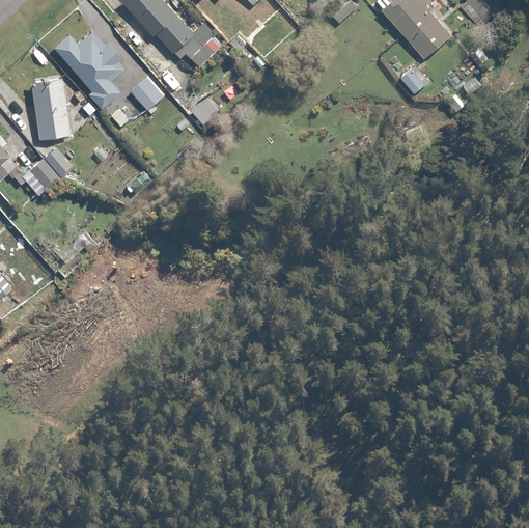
[(165,0),(123,0),(159,39),(162,35),(184,60),(191,54),(202,67),(225,47),(204,23),(194,32),(165,0)]
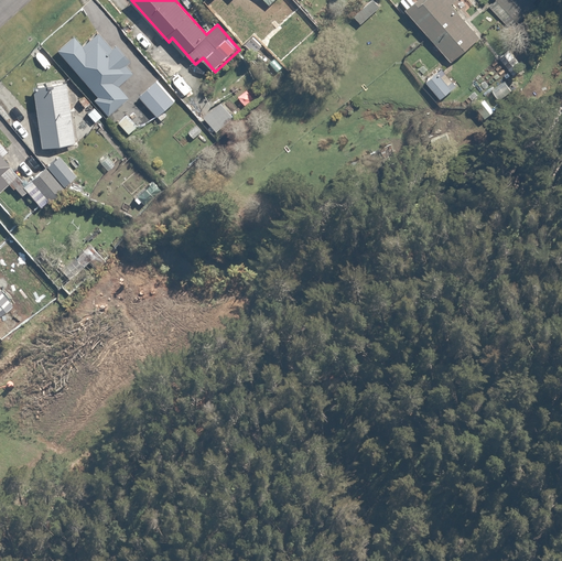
[(370,0),(354,15),(361,24),(380,8),(374,0),(370,0)]
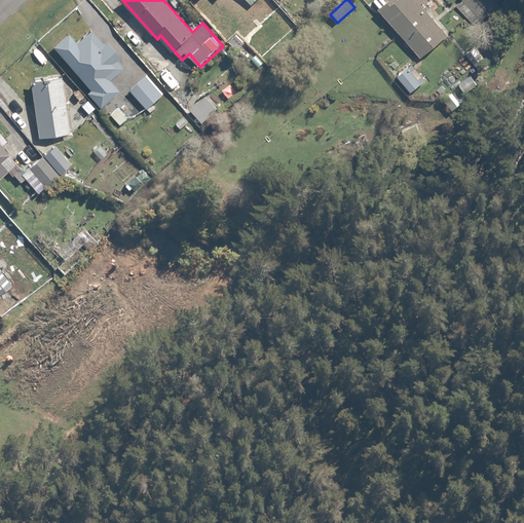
[(387,0),(379,7),(423,59),(449,37),(422,5),(426,1),(424,0),(387,0)]
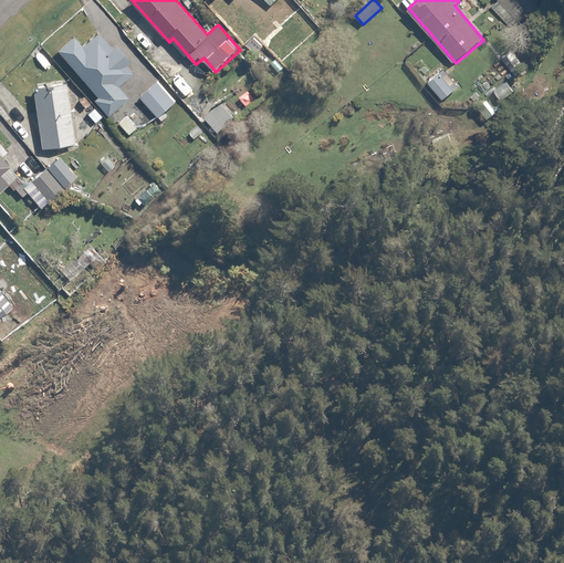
[(500,0),(501,1),(493,8),(512,30),(533,12),(535,14),(543,8),(539,3),(542,0),(500,0)]
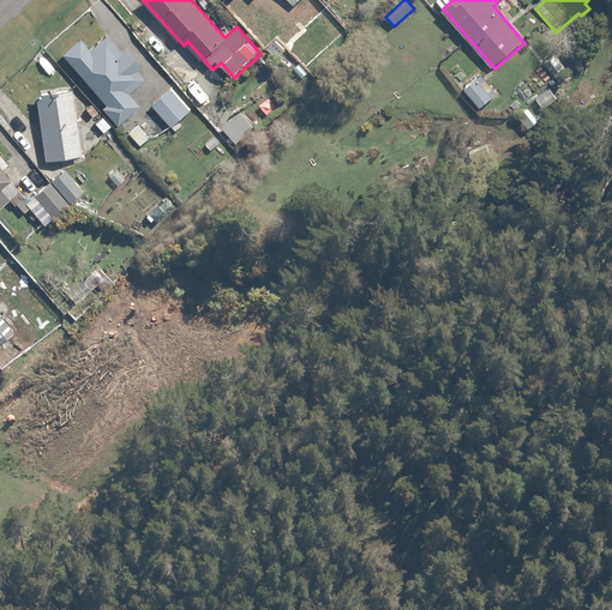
[(82,42),(61,58),(118,128),(143,109),(131,95),(147,82),(138,72),(143,70),(127,50),(123,54),(108,37),(89,52),(82,42)]
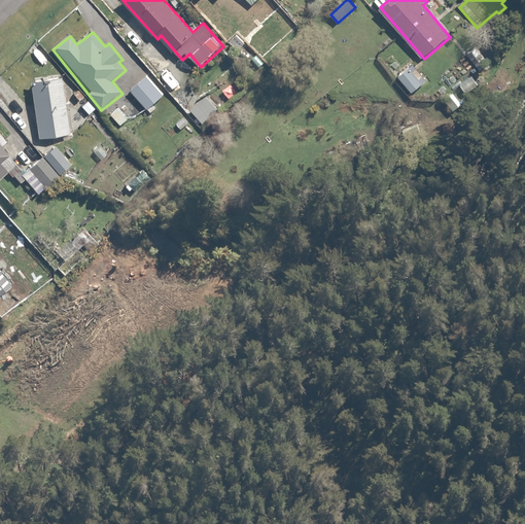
[(412,63),(396,76),(413,94),(427,80),(412,63)]
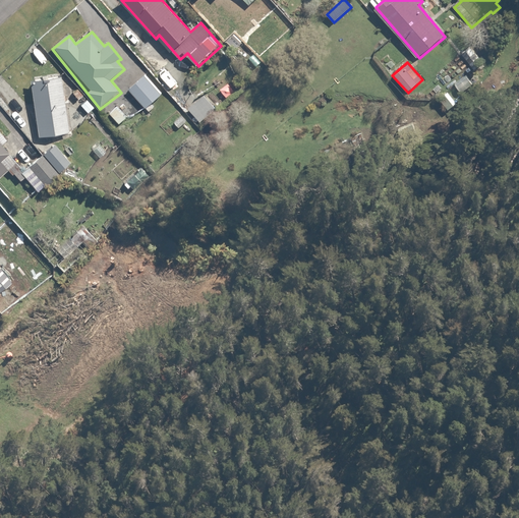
[(59,74),(27,79),(38,137),(69,132),(59,74)]
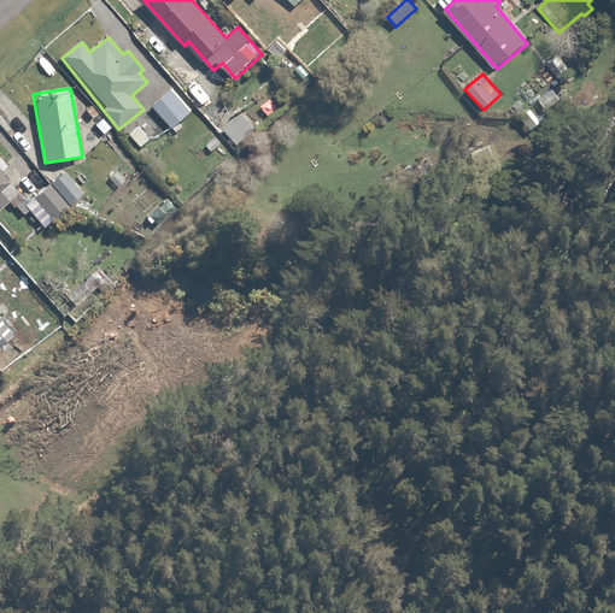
[(173,89),(153,106),(174,128),(193,111),(173,89)]
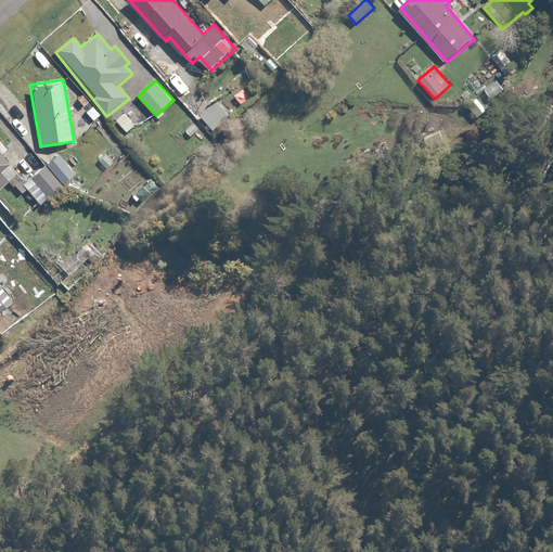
[(0,189),(10,180),(2,171),(10,165),(0,153),(0,189)]
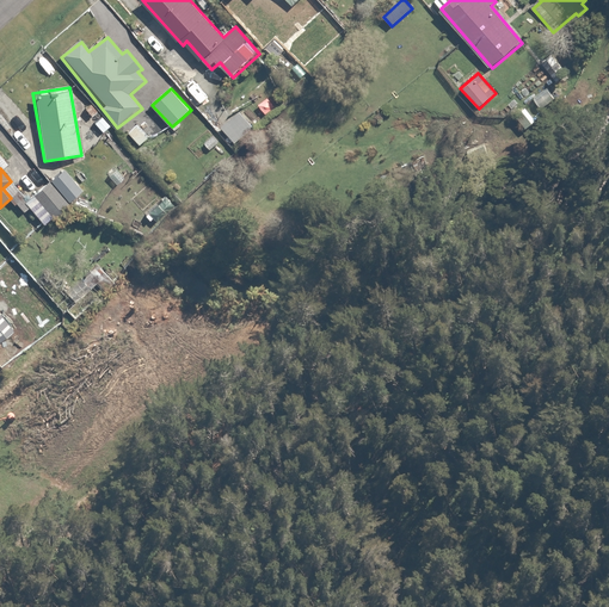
[(49,180),(28,200),(20,192),(13,199),(25,214),(30,209),(44,227),(69,204),(49,180)]
